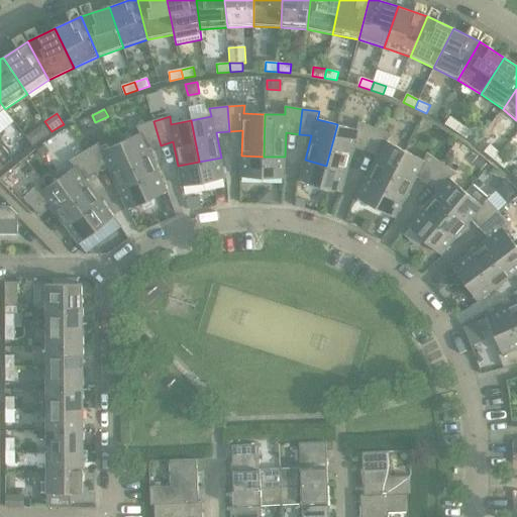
[(445,124),(456,131),(460,124),(450,117),(445,124)]
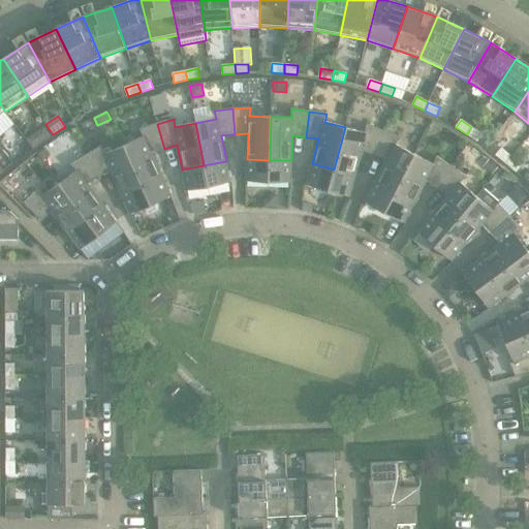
[(144,136),(124,146),(142,185),(162,176),(152,153),(164,149),(157,124),(139,129),(144,136)]
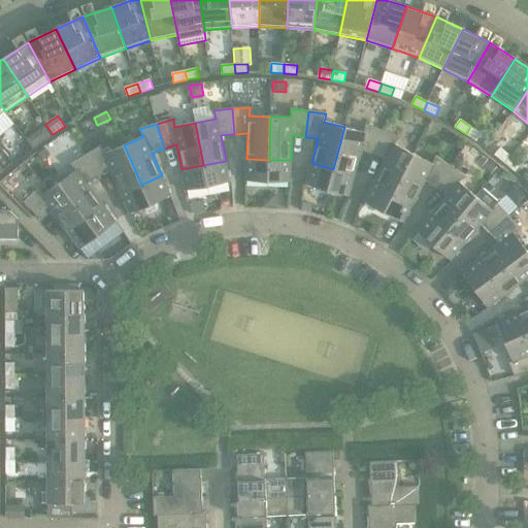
[(344,127),(333,169),(355,174),(361,150),(373,155),(383,131),(366,124),(365,132),(344,127)]
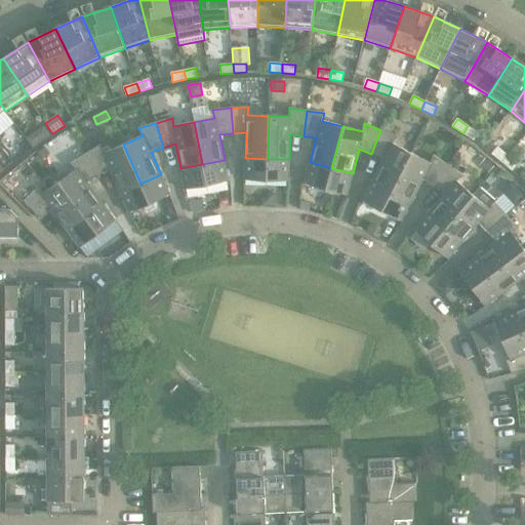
[(468,126),(463,133),(474,140),(479,133),(468,126)]
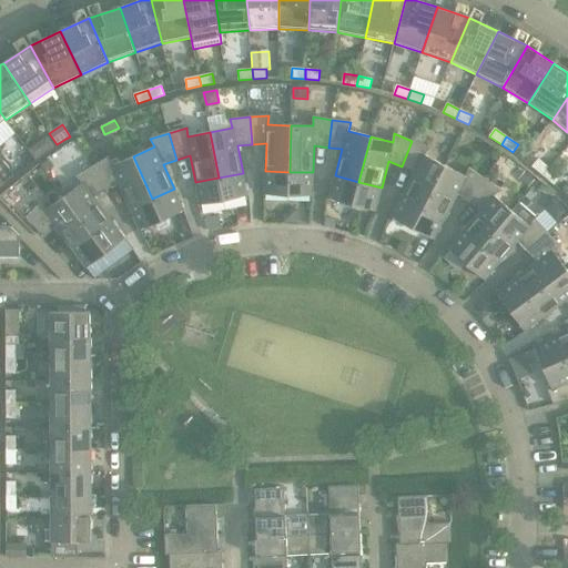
[(412,141),(402,166),(415,172),(403,196),(424,208),(445,166),(425,155),(429,148),(412,141)]
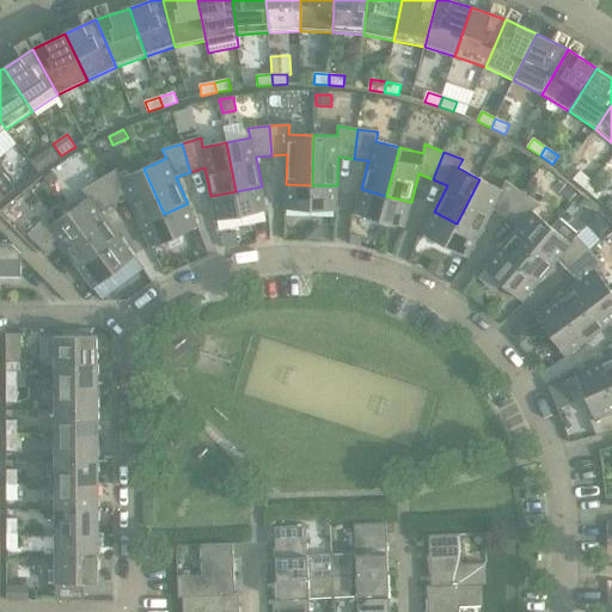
[(35,158),(30,161),(38,171),(48,164),(44,159),(35,158)]
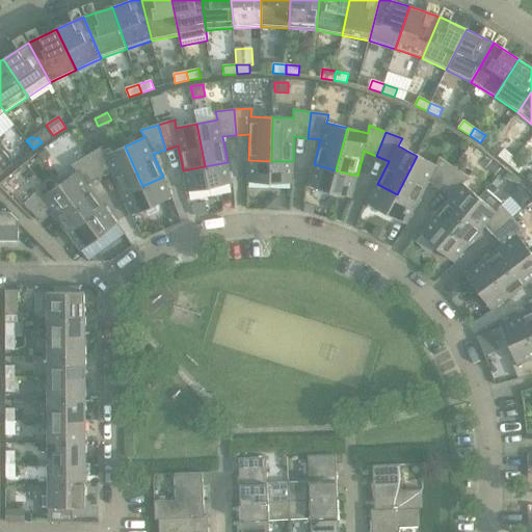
[(102,147),(86,156),(100,179),(111,171),(122,195),(142,186),(125,147),(105,155),(102,147)]
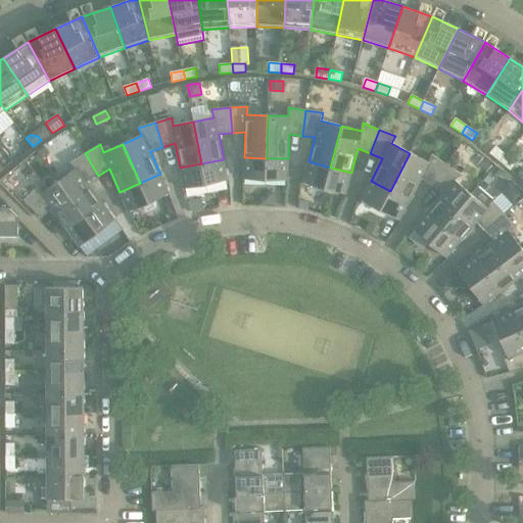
[(490,153),(500,161),(506,155),(495,146),(490,153)]
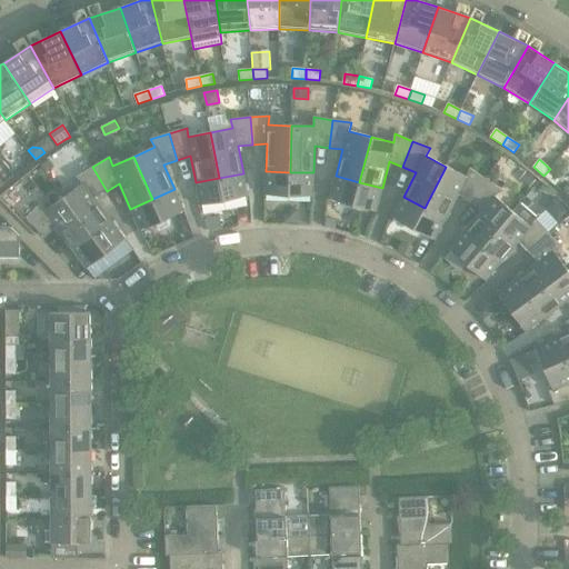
[(49,160),(42,166),(47,172),(55,167),(49,160)]
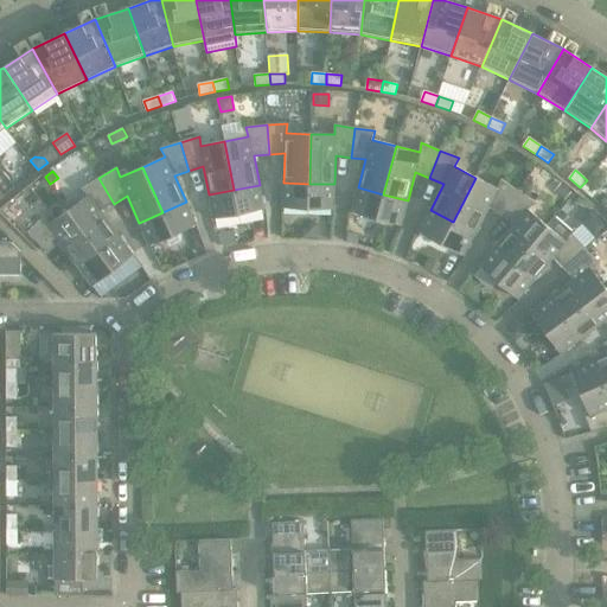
[(88,196),(69,211),(98,250),(119,235),(101,211),(114,204),(98,178),(82,189),(88,196)]
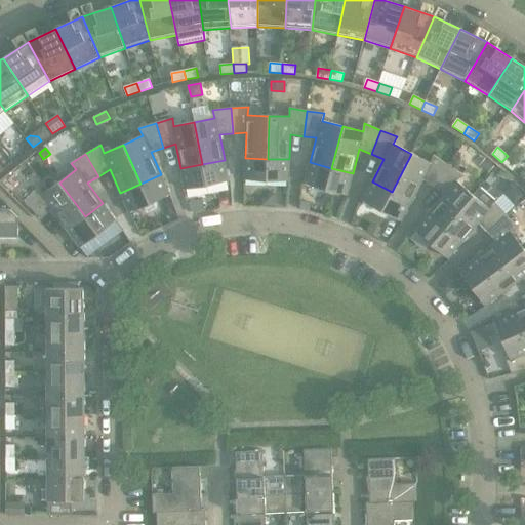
[(411,154),(392,192),(411,202),(422,179),(434,187),(448,165),(434,156),(430,163),(411,154)]
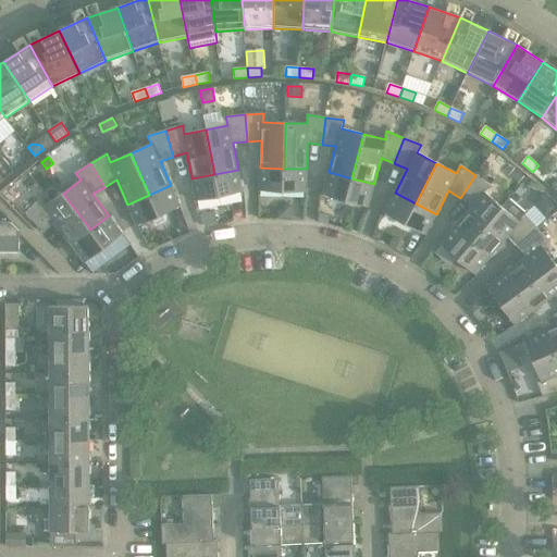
[(539,165),(532,172),(543,182),(549,174),(539,165)]
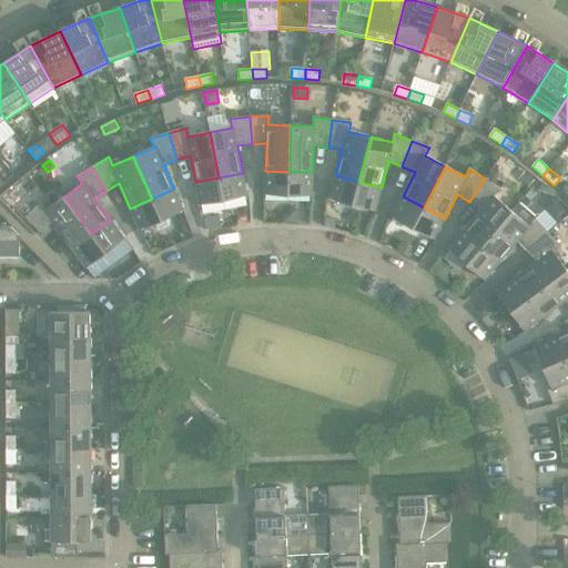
[(313,172),(290,172),(265,171),(264,195),(312,196),(313,172)]
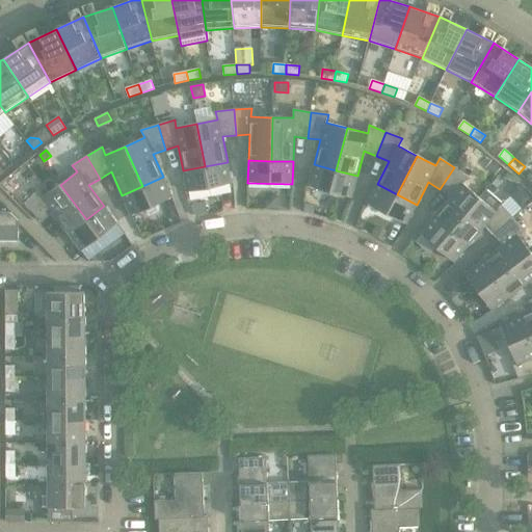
[(491,161),(486,168),(495,176),(501,168),(491,161)]
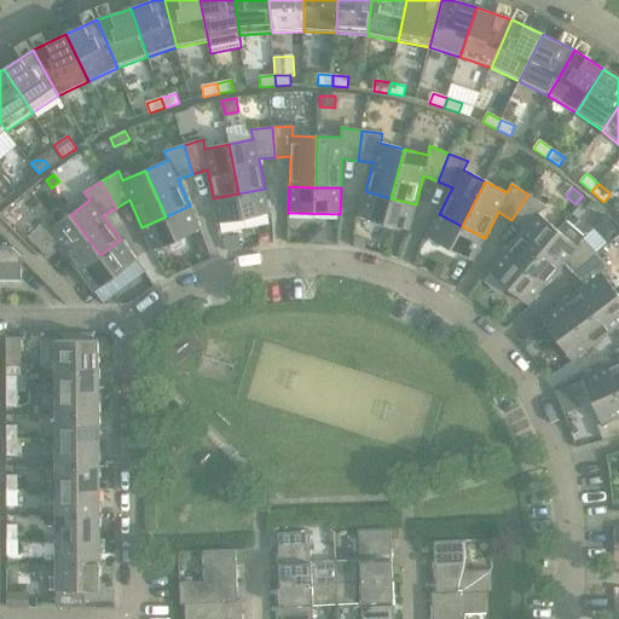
[(238,194),(213,198),(218,224),(270,214),(265,189),(238,194)]
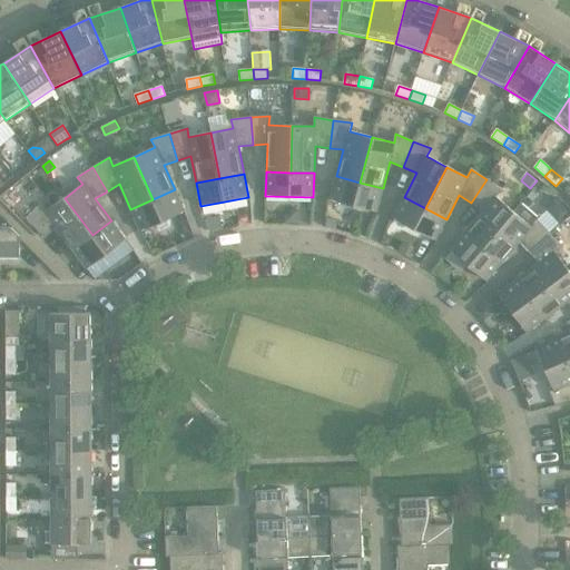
[(383,188),(360,183),(336,176),(331,199),(376,212),(383,188)]
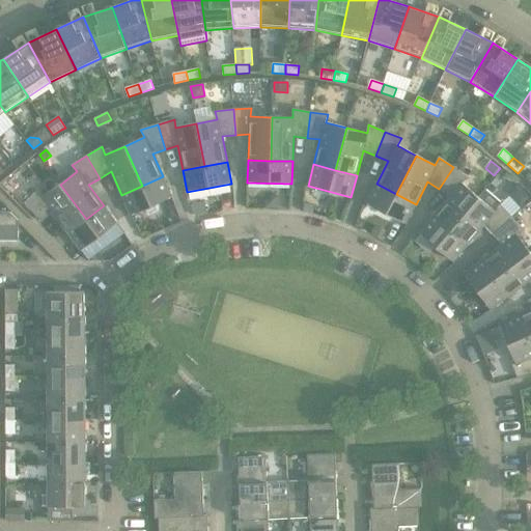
[(450,196),(434,216),(450,230),(478,197),(463,184),(469,177),(453,167),(439,189),(450,196)]
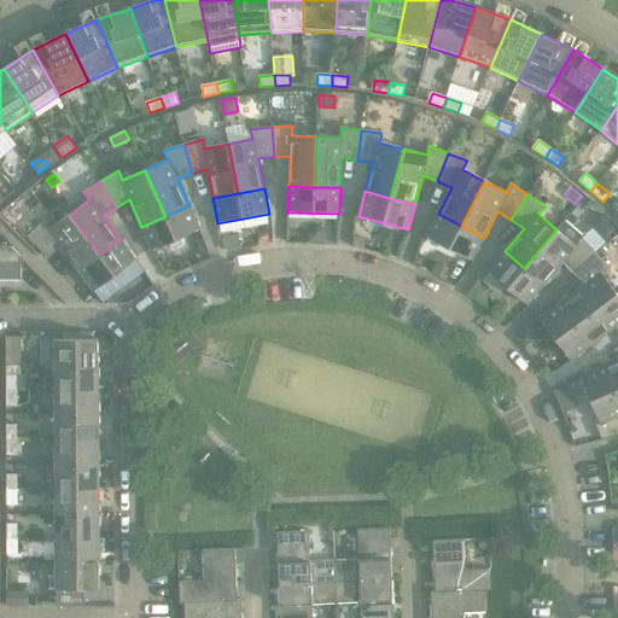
[(165,216),(141,227),(152,251),(199,229),(190,205),(165,216)]
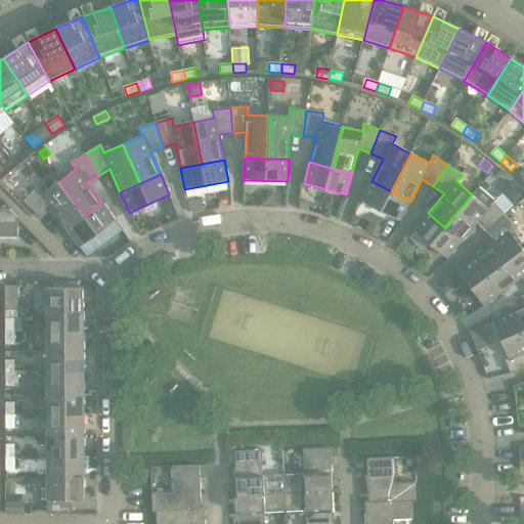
[(410,202),(391,191),(372,181),(361,201),(400,221),(410,202)]
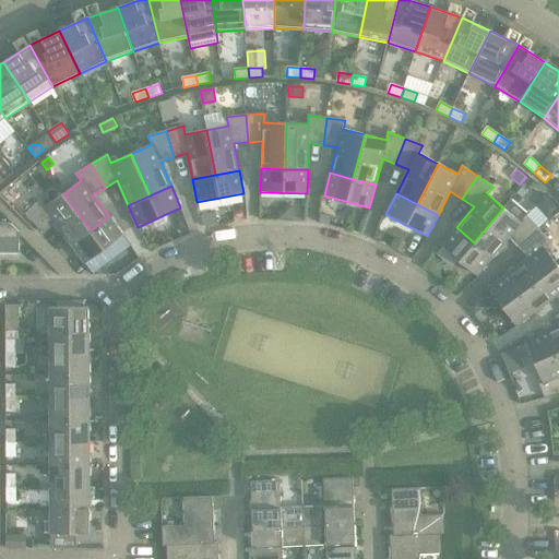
[(91,230),(63,194),(45,207),(39,200),(25,214),(44,234),(56,223),(71,245),(91,230)]
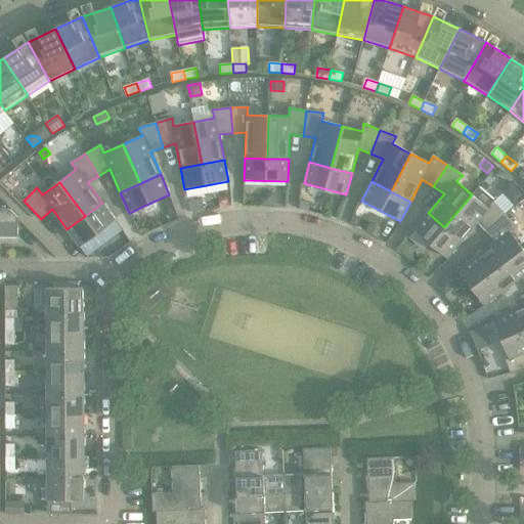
[(511,182),(501,190),(514,204),(523,194),(511,182)]
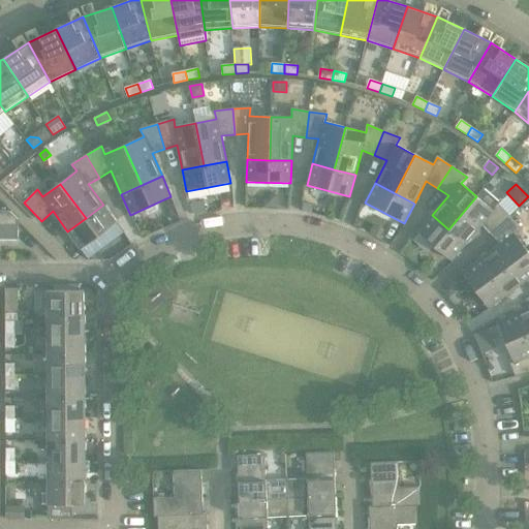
[(265,200),(265,208),(277,208),(278,195),(270,195),(265,200)]
